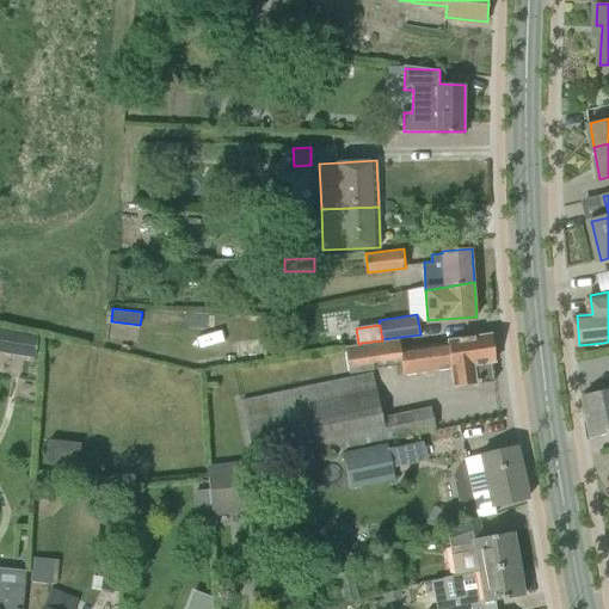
[(0,330),(0,349),(36,356),(40,337),(0,330)]
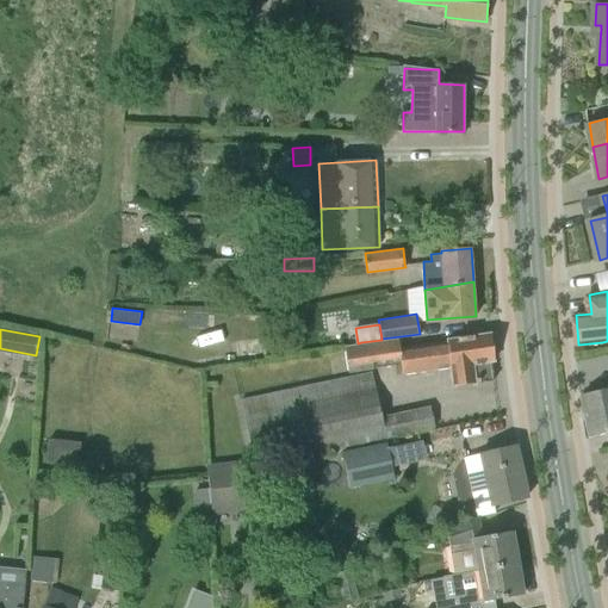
[(403,373),(452,366),(454,385),(495,379),(492,360),(495,360),(491,333),(448,340),(448,341),(399,347),(398,337),(382,340),(361,342),(358,343),(346,346),(349,372),(402,363),(403,373)]
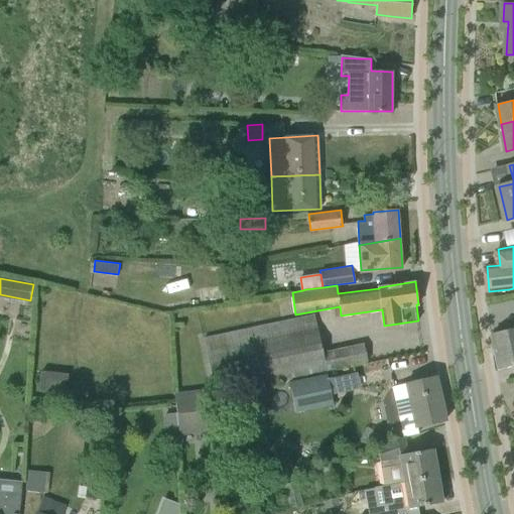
[(220,284),(210,285),(211,298),(221,296),(220,284)]
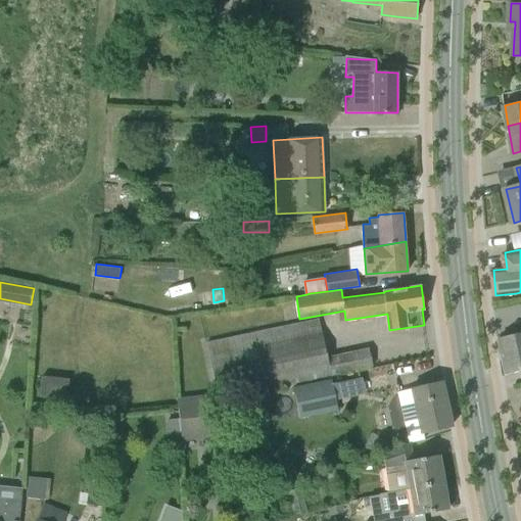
[(207,342),(221,399),(373,367),(369,347),(329,356),(319,318),(207,342)]
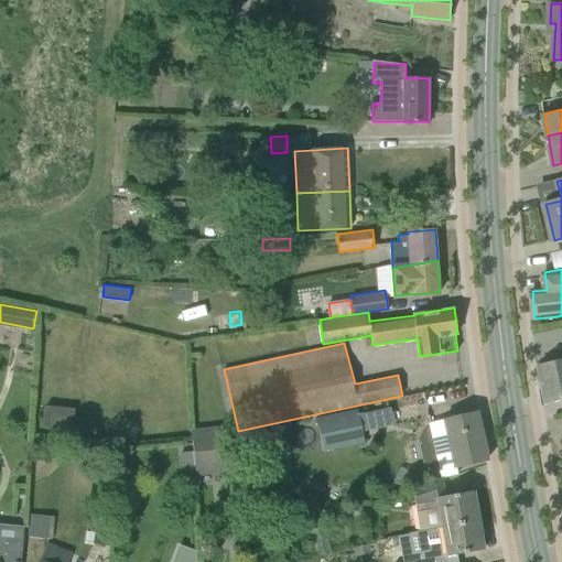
[(540,365),(548,403),(561,400),(561,360),(540,365)]
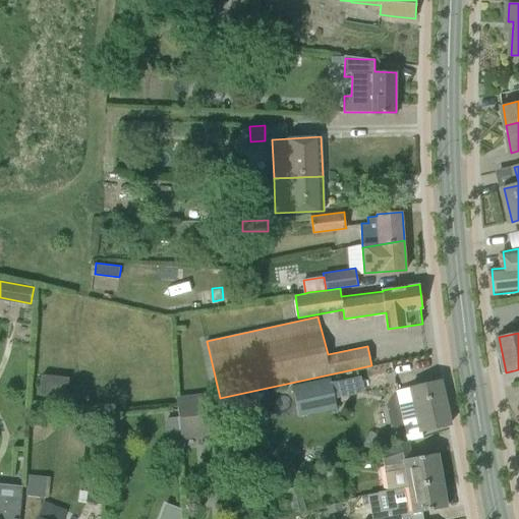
[(43,372),(41,394),(67,396),(69,376),(43,372)]
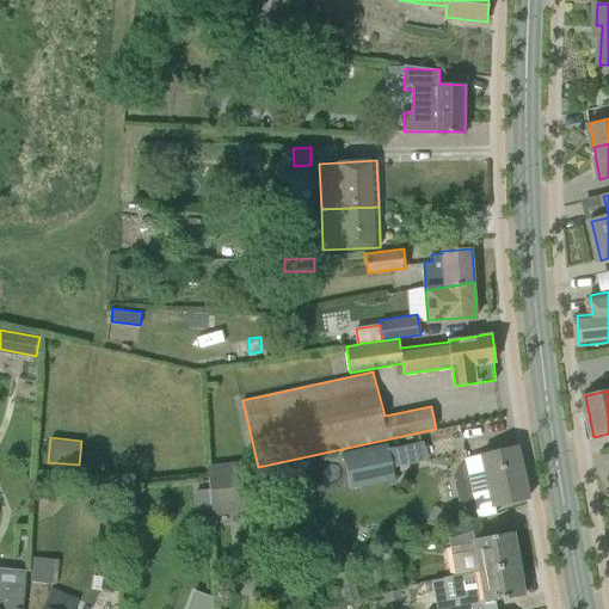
[(343,451),(351,488),(397,479),(388,441),(343,451)]
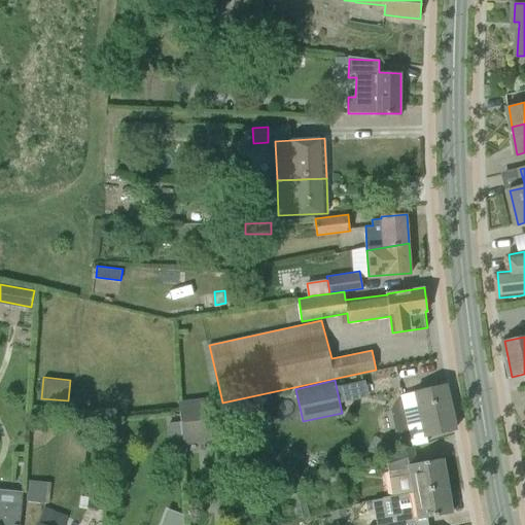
[(400,394),(412,445),(427,442),(426,435),(456,428),(446,384),(400,394)]
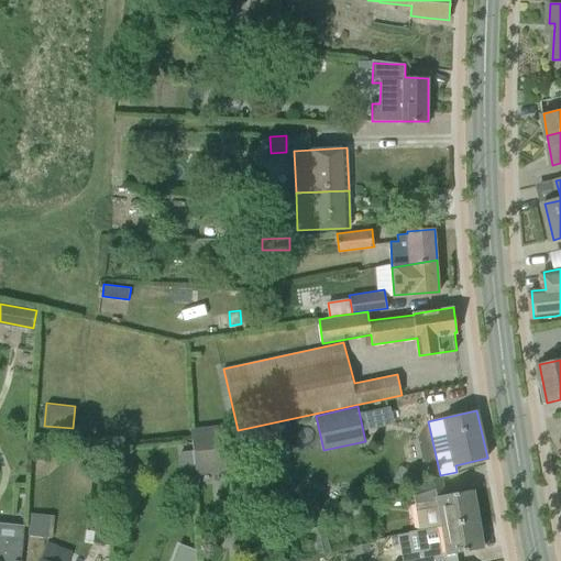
[(196,472),(196,474),(235,470),(229,424),(191,428),(194,451),(196,472)]
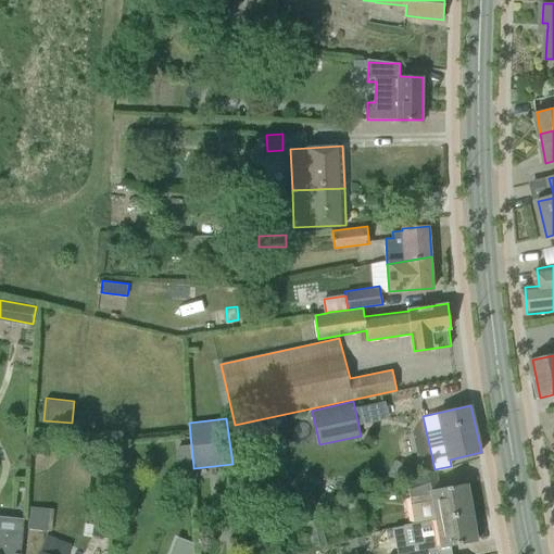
[(191,445),(179,447),(181,467),(193,466),(191,445)]
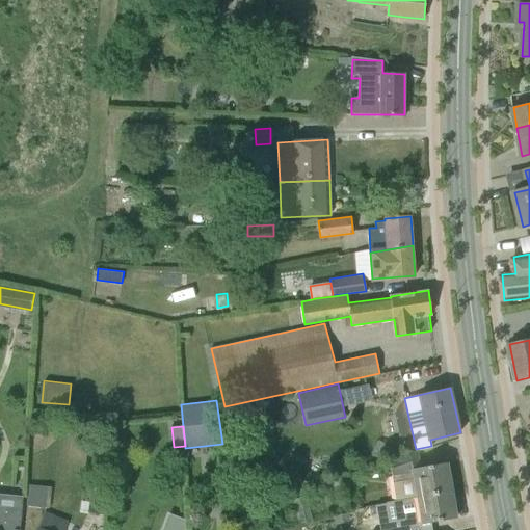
[(390,459),(397,500),(418,496),(452,489),(448,462),(427,466),(421,467),(418,451),(390,459)]
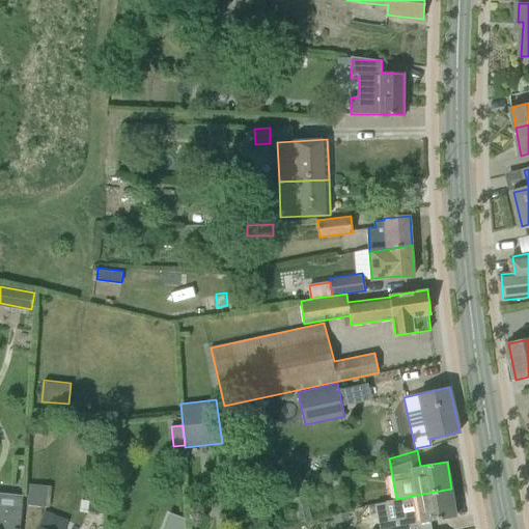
[(29,485),(28,504),(49,506),(51,488),(29,485)]
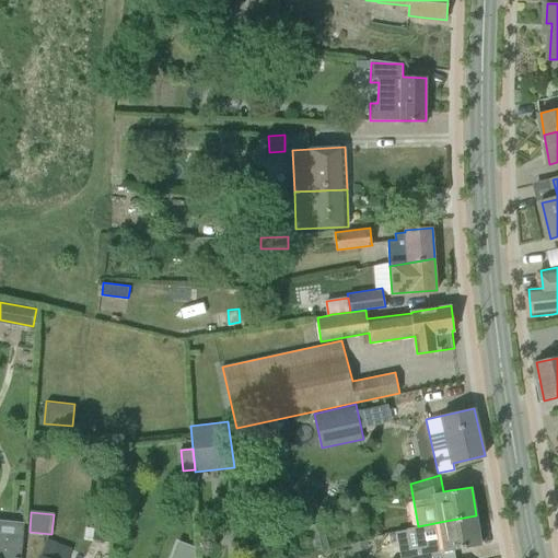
[(393,557),(454,557),(453,549),(460,548),(481,545),(476,515),(440,522),(418,526),(422,555),(413,556),(413,554),(393,557)]
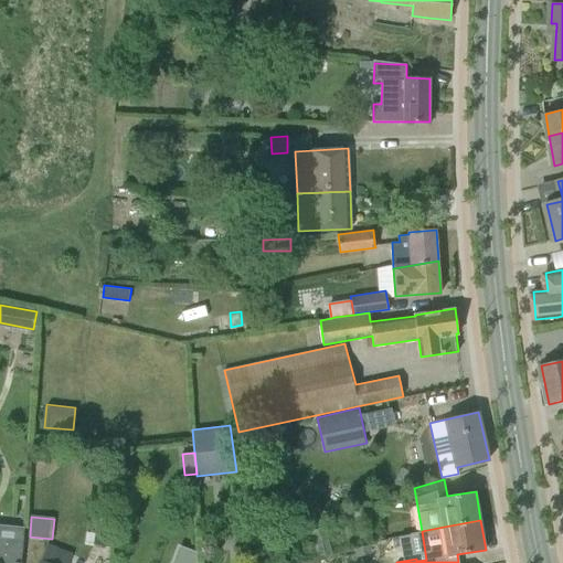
[(24,526),(24,528),(23,540),(0,537),(0,562),(21,562),(25,527),(24,526)]
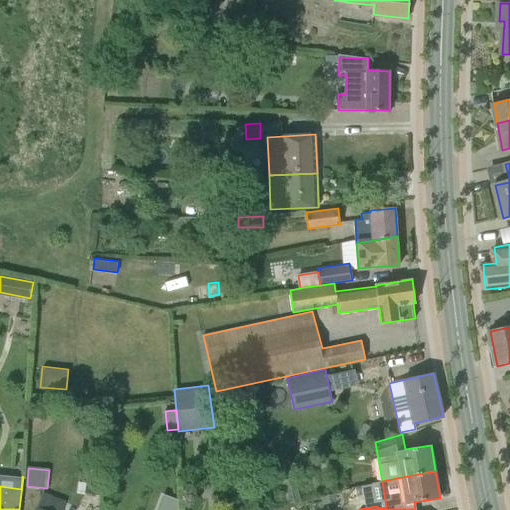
[(86,481),(85,491),(101,493),(102,483),(86,481)]
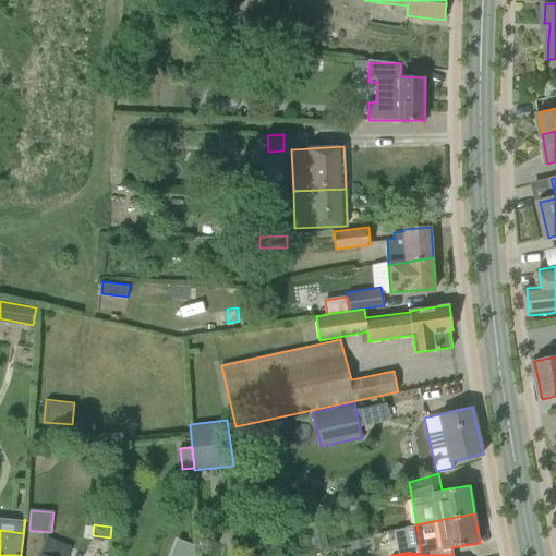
[(45,540),(38,555),(67,555),(71,546),(53,539),(46,536),(45,540)]
